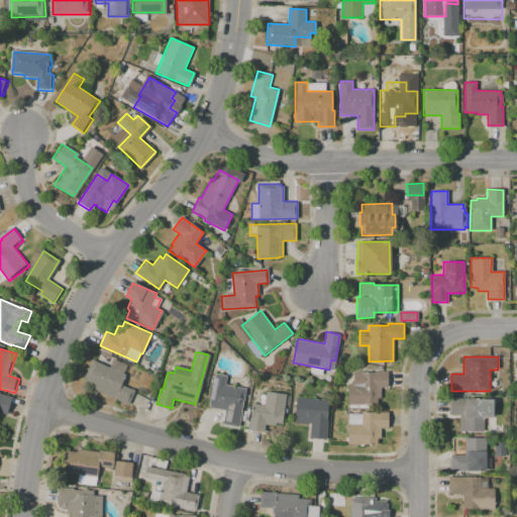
[(92,358),(108,367),(111,359),(126,366),(123,374),(127,376),(123,385),(135,390),(128,405),(81,384),(92,358)]
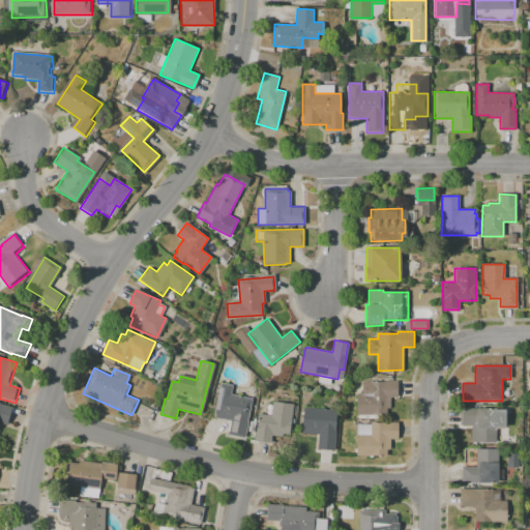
[(396,379),(396,396),(390,396),(390,409),(382,409),(382,415),(356,415),(356,392),(361,392),(361,380),(396,379)]
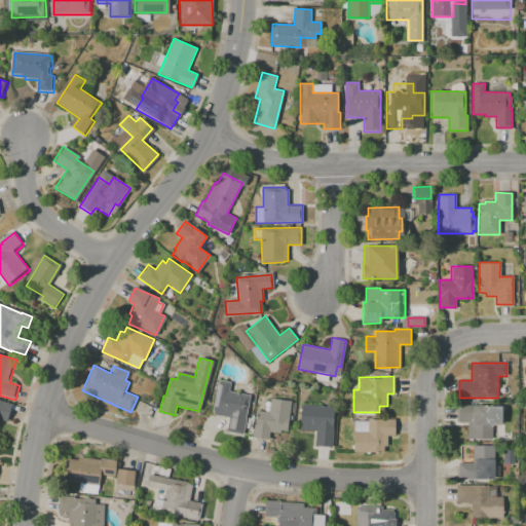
[(250,395),(245,434),(225,431),(227,417),(212,415),(217,380),(231,382),(229,392),(250,395)]
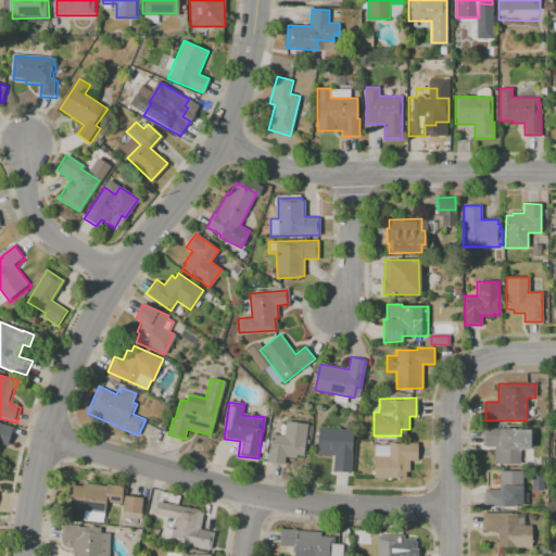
[(287,420),(307,424),(303,456),(297,455),(297,459),(286,457),(286,464),(267,462),(270,433),(285,436),(287,420)]
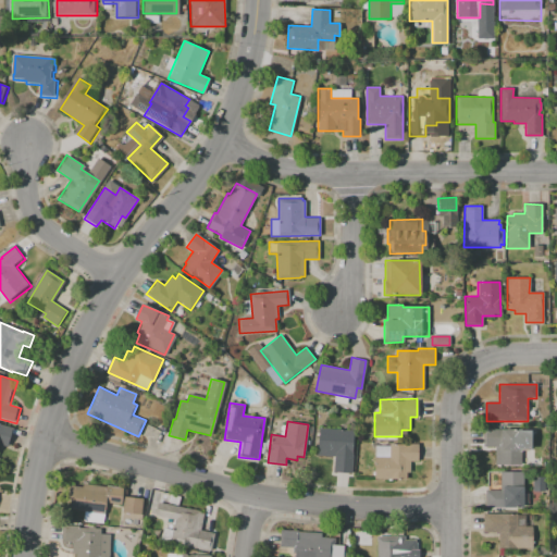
[(0,425),(16,430),(11,448),(2,446),(0,455),(0,425)]
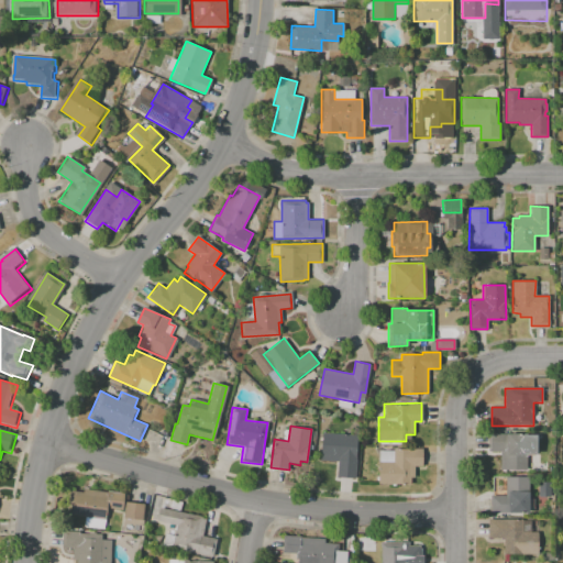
[(323,432),(357,435),(354,479),(338,477),(339,463),(320,462),(323,432)]
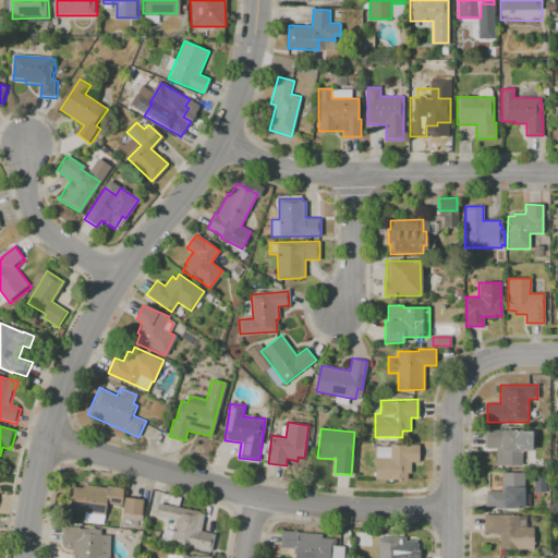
[(495,465),(495,447),(483,447),(483,429),(532,429),(532,449),(522,449),(522,465),(495,465)]
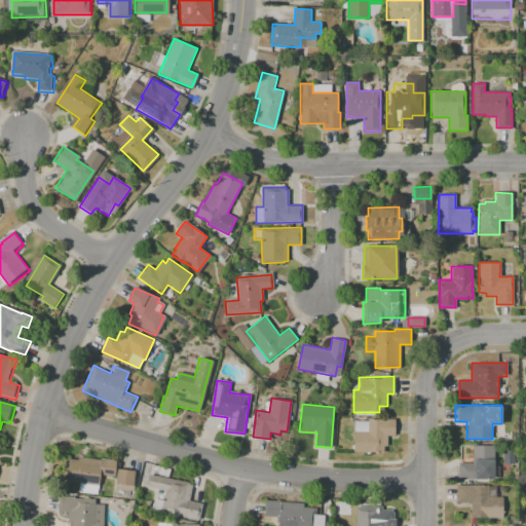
[(393,418),(395,436),(387,436),(387,446),(383,446),(383,452),(353,452),(353,421),(368,421),(368,418),(393,418)]
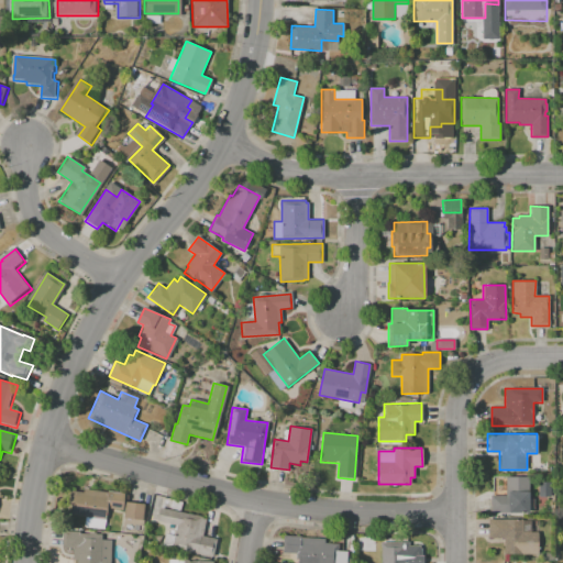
[(492,512),(492,495),(505,495),(505,476),(529,476),(529,512),(492,512)]
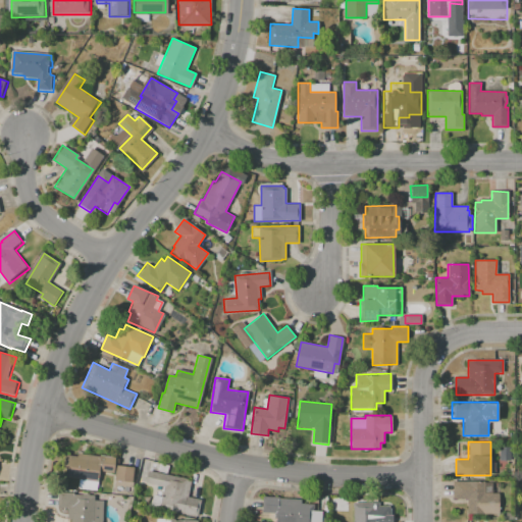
[(503,462),(503,448),(512,448),(512,462),(503,462)]
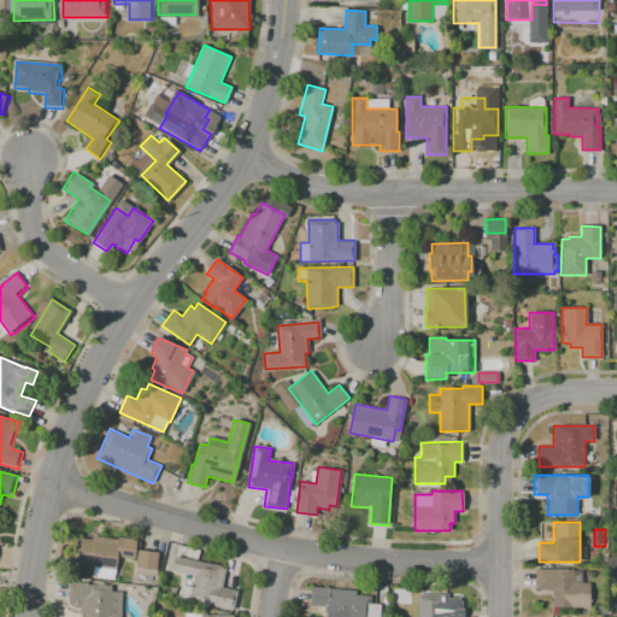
[(77,538),(90,539),(92,535),(118,540),(118,538),(136,540),(134,559),(119,557),(118,564),(116,563),(113,582),(92,579),(94,566),(74,564),(77,538)]
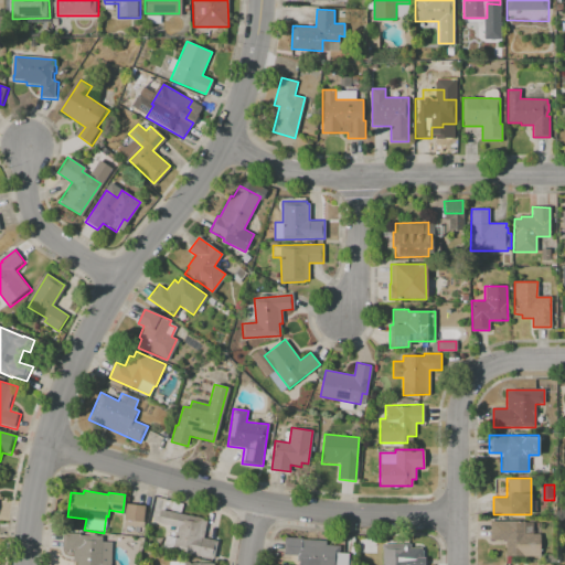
[(126,503),(145,505),(142,522),(124,520),(126,503)]
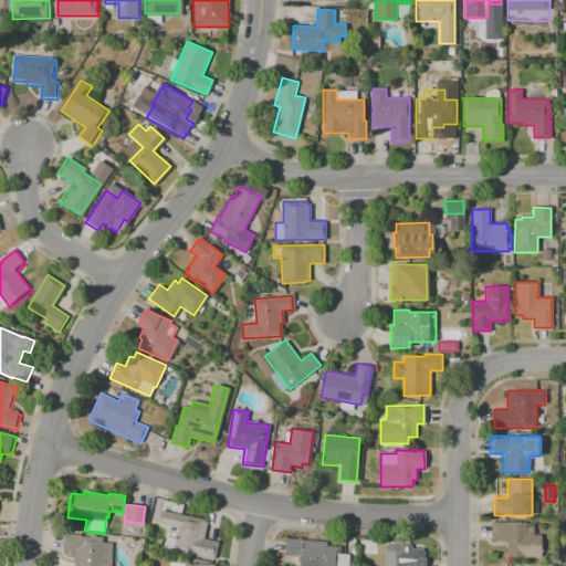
[(160,511),(207,520),(202,538),(218,542),(213,561),(171,552),(177,527),(158,524),(160,511)]
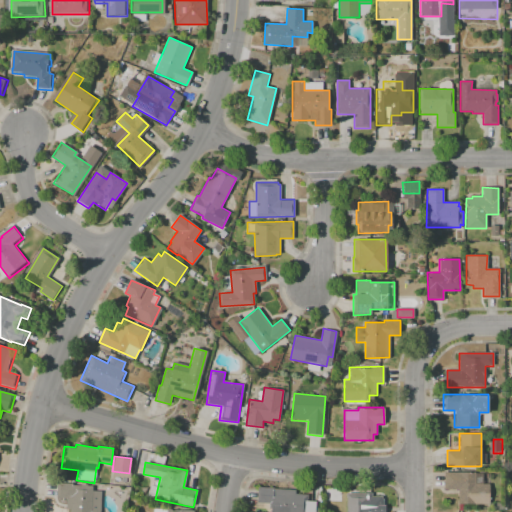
[(445,472),(483,472),(483,484),(488,484),(488,505),(458,505),(458,489),(445,489),(445,472)]
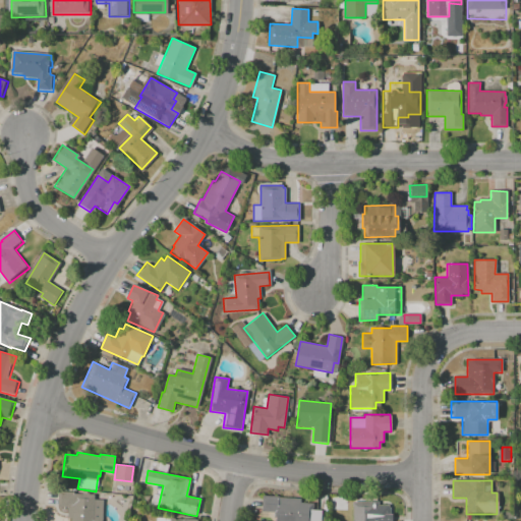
[(68,507),(57,507),(58,491),(74,491),(74,494),(81,494),(82,493),(89,493),(89,494),(94,495),(93,520),(101,520),(71,520),(71,518),(68,518),(68,507)]
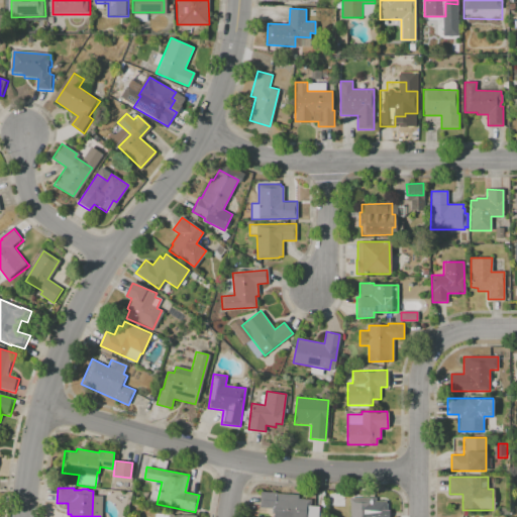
[(260,492),(298,494),(298,498),(310,499),(310,506),(318,506),(317,516),(273,516),(273,509),(259,508),(260,492)]
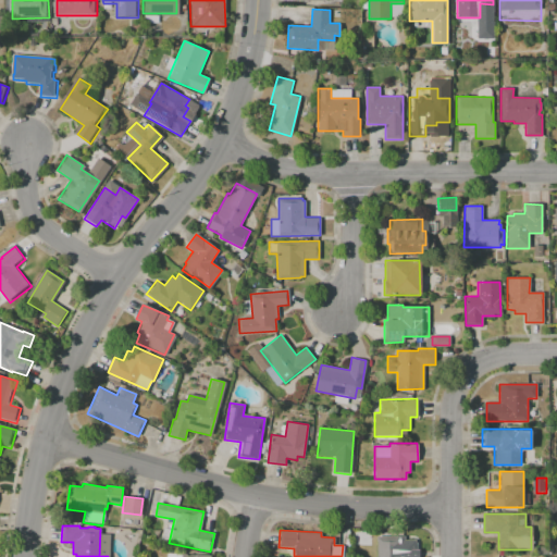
[(376,556),(376,536),(405,536),(405,554),(420,554),(420,556),(376,556)]
